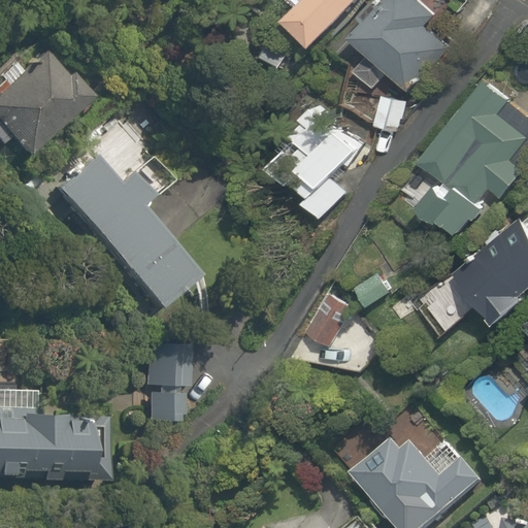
[(299,0),(278,20),(306,46),(351,0),(299,0)]
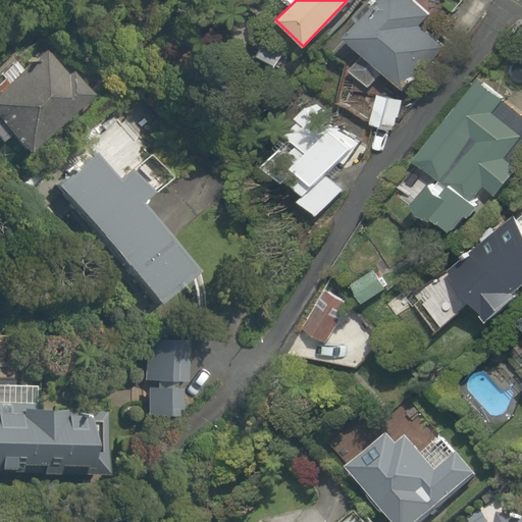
[(367,89),(381,74),(400,92),(439,50),(416,28),(426,15),(410,0),(378,0),(344,38),(361,54),(346,69),(367,89)]
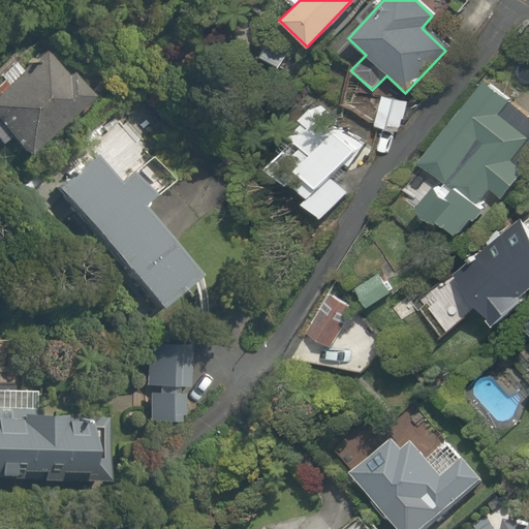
[(0,148),(13,164),(89,103),(40,43),(0,76),(0,148)]
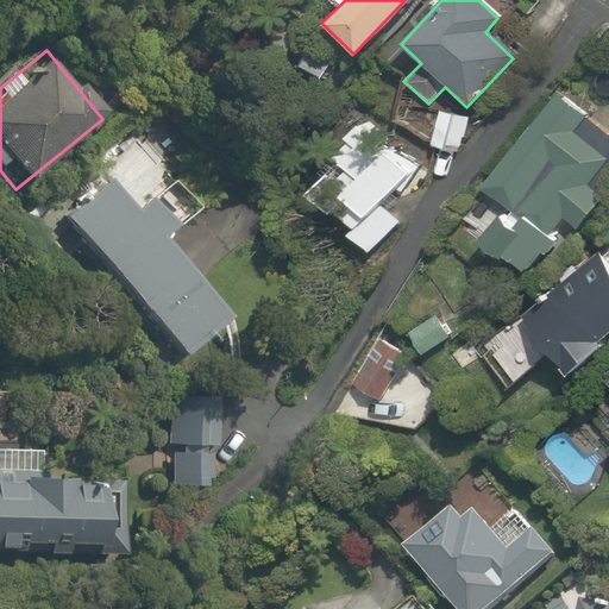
[(562,217),(578,228),(608,188),(608,132),(553,89),(453,220),(523,275),(552,238),(547,234),(562,217)]
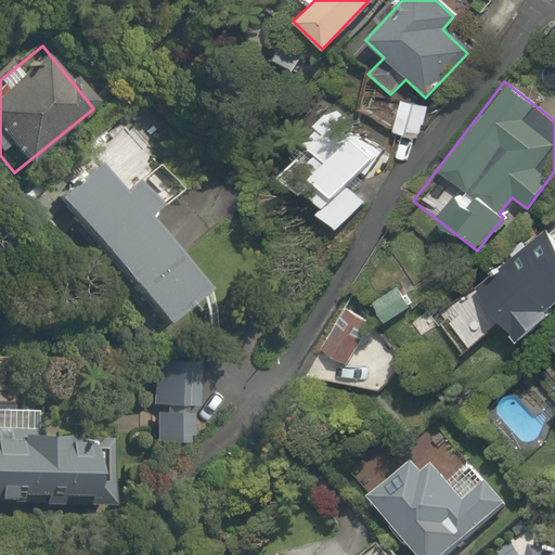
[(427,104),(397,97),(387,130),(418,138),(427,104)]
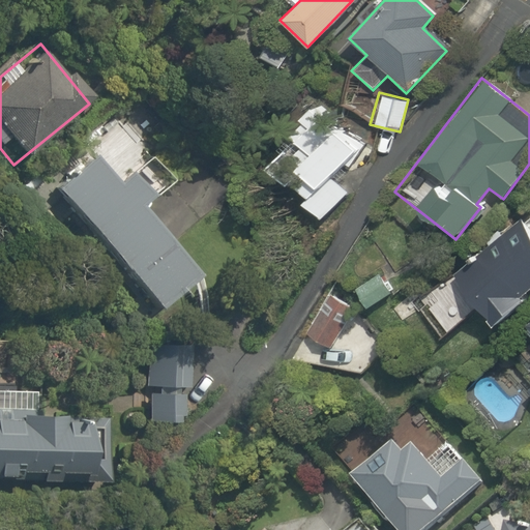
[(315,112),(258,175),(306,219),(363,156),(315,112)]
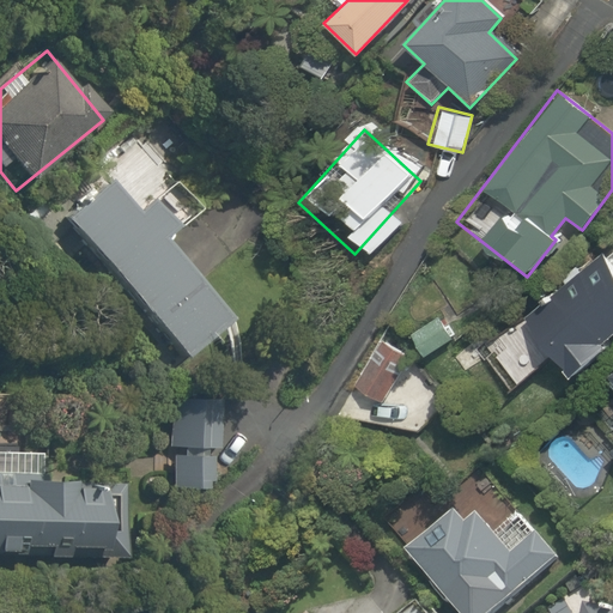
[(95,167),(103,178),(54,218),(170,362),(219,322),(152,238),(190,207),(133,135),(95,167)]
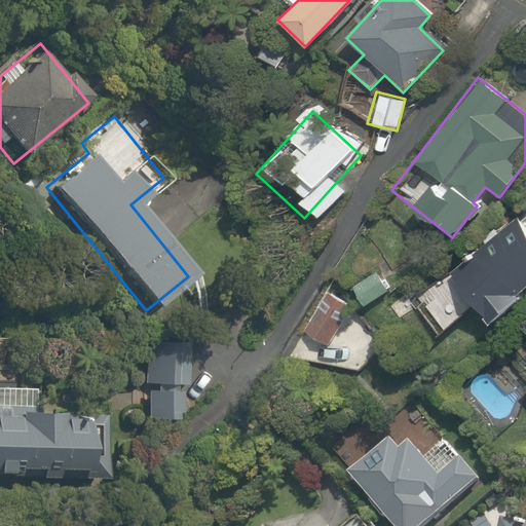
[(525,195),(434,283),(460,310),(471,301),(491,323),(525,289),(525,195)]
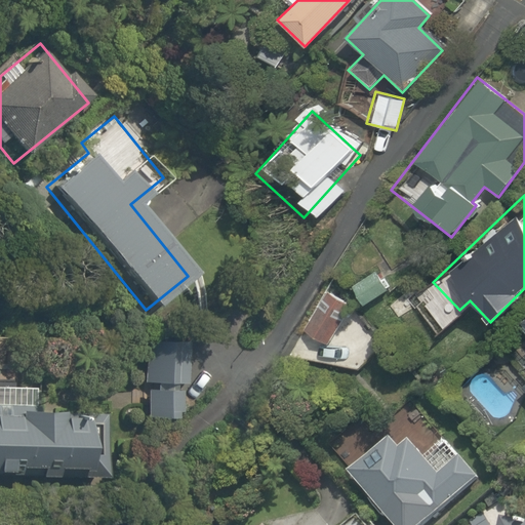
[(326,271),(297,328),(331,345),(359,287),(326,271)]
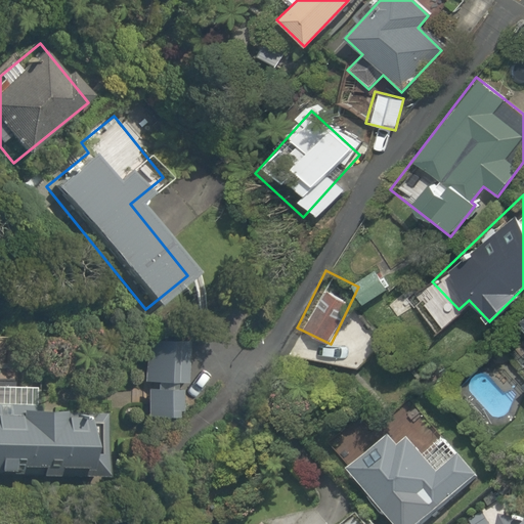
[(523,317),(515,326),(523,336),(523,317)]
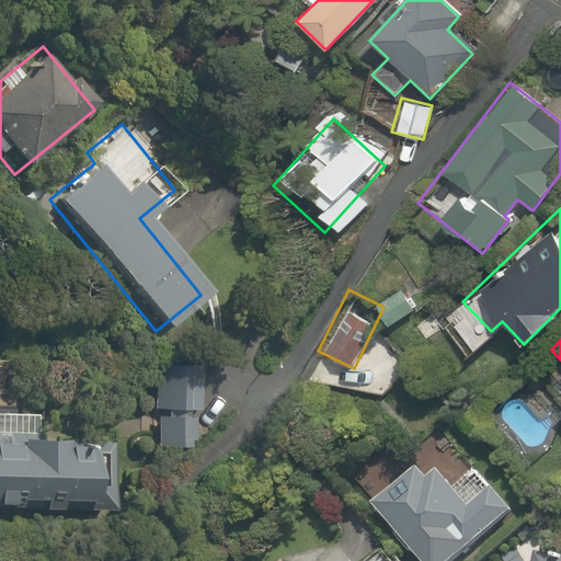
[(0,397),(1,387),(20,387),(21,362),(0,359),(0,397)]
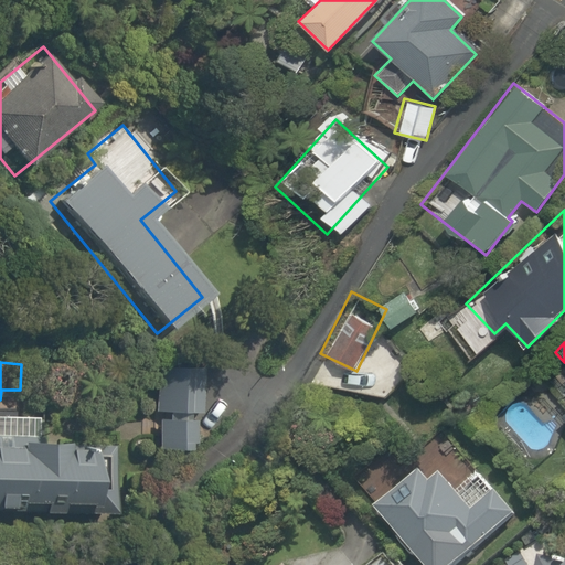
[(196,368),(149,366),(149,417),(155,417),(155,447),(185,447),(187,418),(196,418),(196,368)]
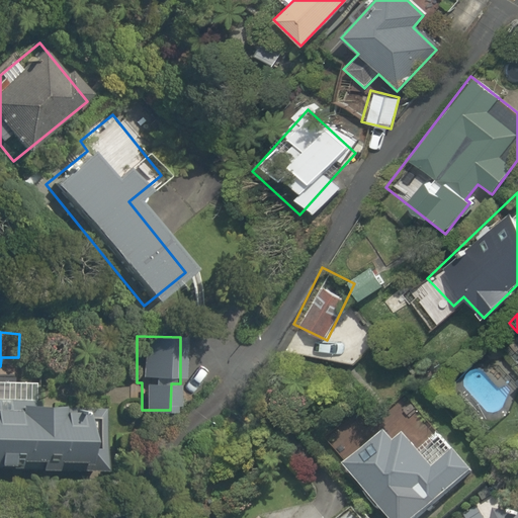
[(0,468),(1,468),(1,462),(97,465),(99,407),(78,407),(78,399),(40,398),(40,382),(23,381),(24,373),(0,372),(0,468)]
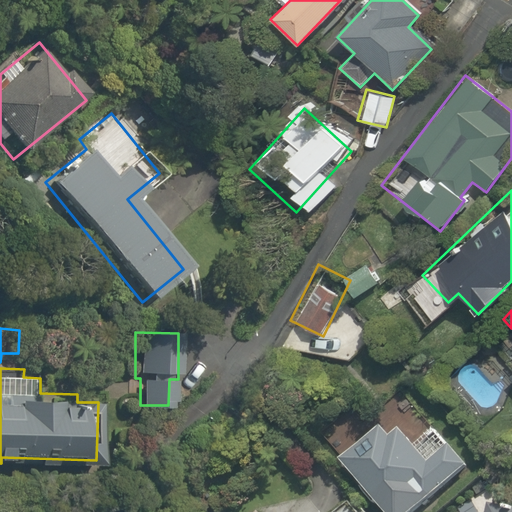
[(395,422),(340,469),(377,511),(395,511),(415,496),(423,505),(447,484),(472,463),(452,439),(427,460),(395,422)]
